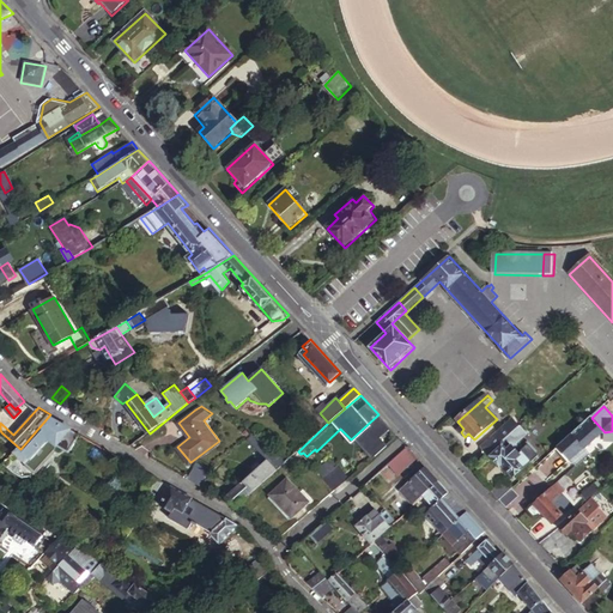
[(83,434),(50,414),(20,449),(14,455),(32,472),(38,469),(59,447),(72,450),(83,434)]
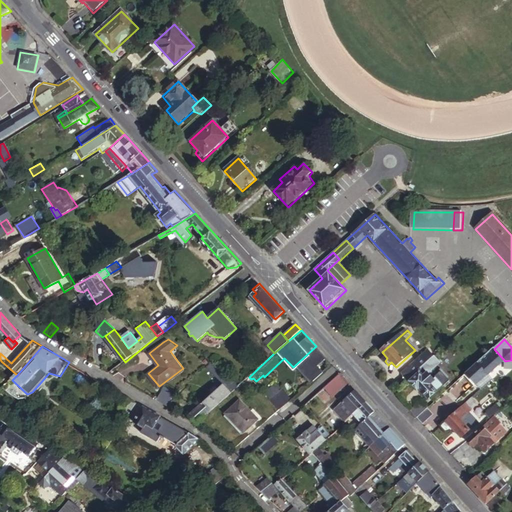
[(494,349),(468,373),(477,384),(489,374),(505,361),(494,349)]
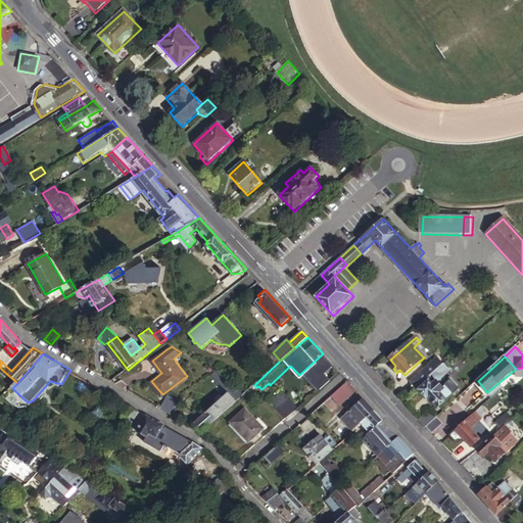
[(417,389),(433,374),(440,368),(436,364),(436,363),(413,384),(417,389)]
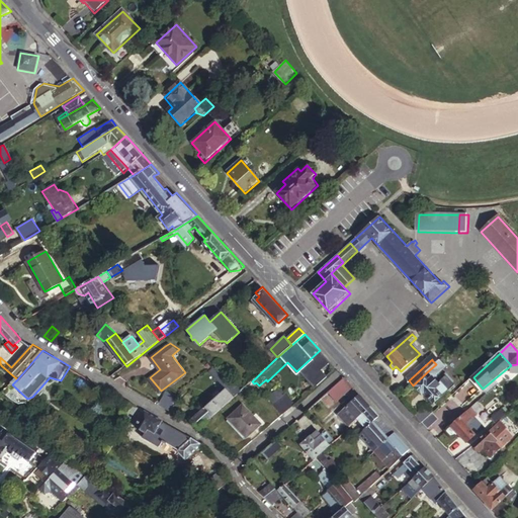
[(436,364),(429,370),(431,372),(415,386),(423,398),(425,396),(438,409),(453,396),(435,376),(446,366),(440,360),(436,364)]
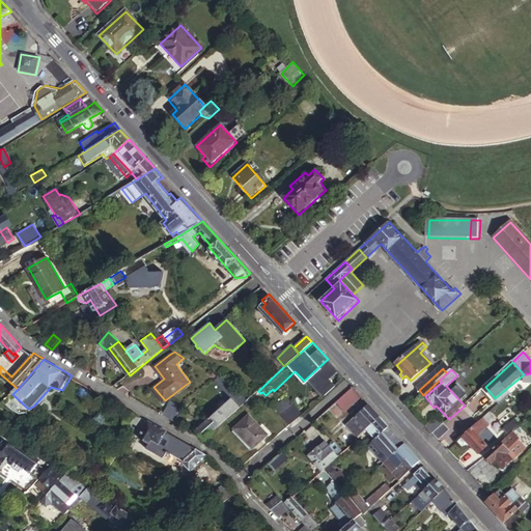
[(236,400),(241,396),(234,389),(232,390),(217,376),(211,382),(231,399),(233,397),(236,400)]
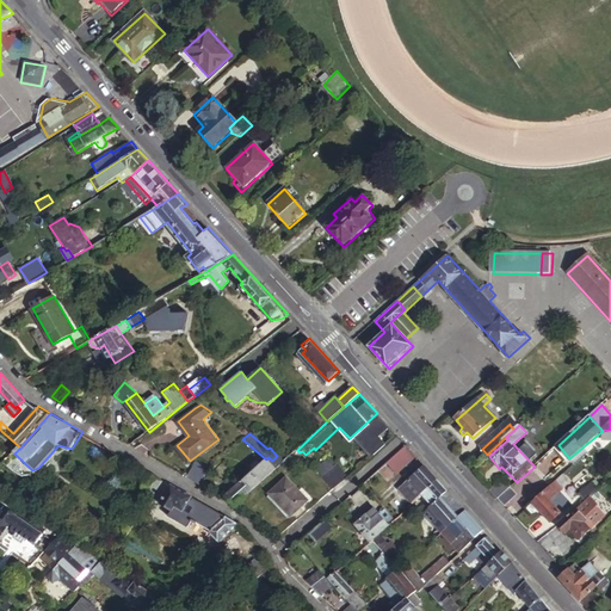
[(417,457),(406,445),(384,464),(396,476),(417,457)]
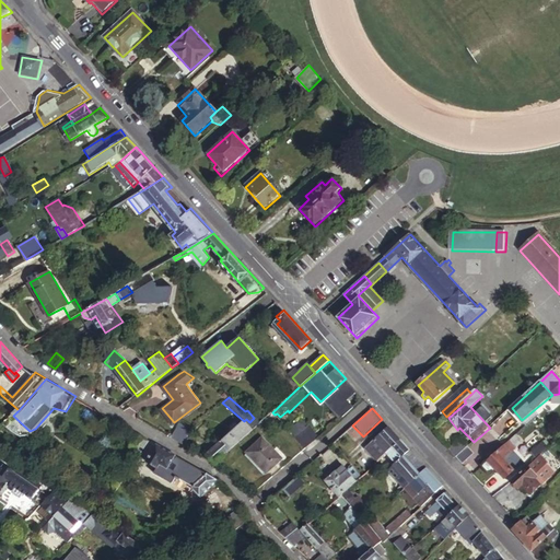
[(512,408),(508,412),(518,423),(522,420),(512,408)]
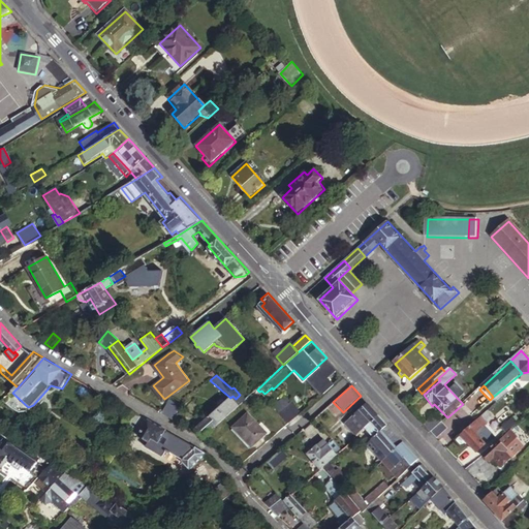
[(505,386),(493,397),(498,402),(510,392),(505,386)]
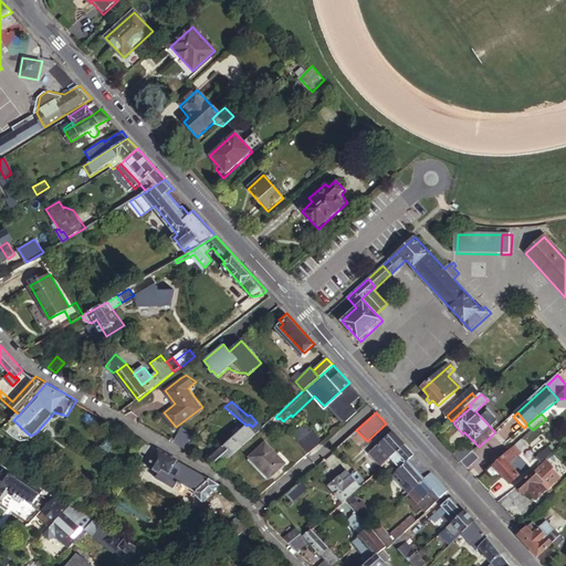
[(234,453),(262,428),(257,422),(252,427),(249,423),(247,426),(226,444),(234,453)]
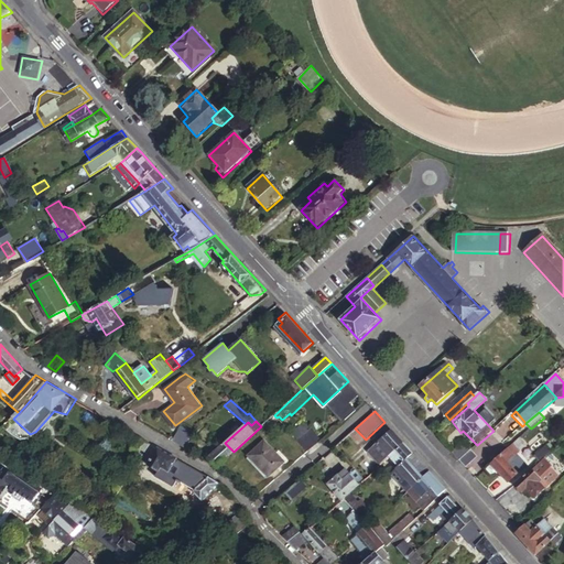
[(182,446),(192,431),(182,424),(172,441),(182,446)]
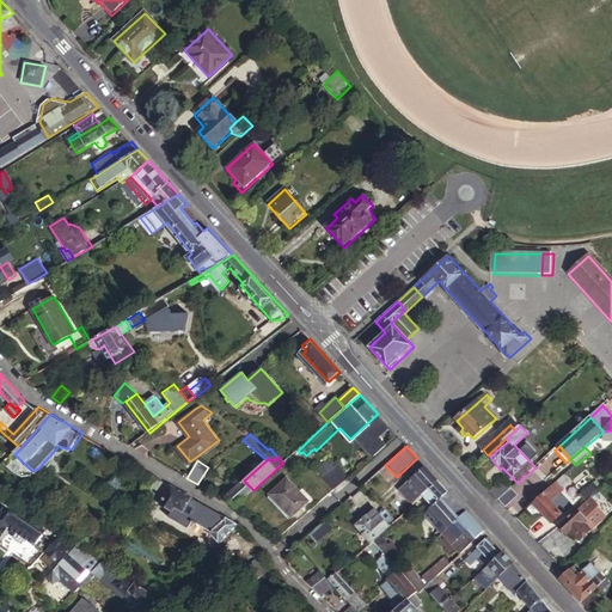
[(414,502),(438,481),(424,465),(398,490),(411,505),(414,502)]
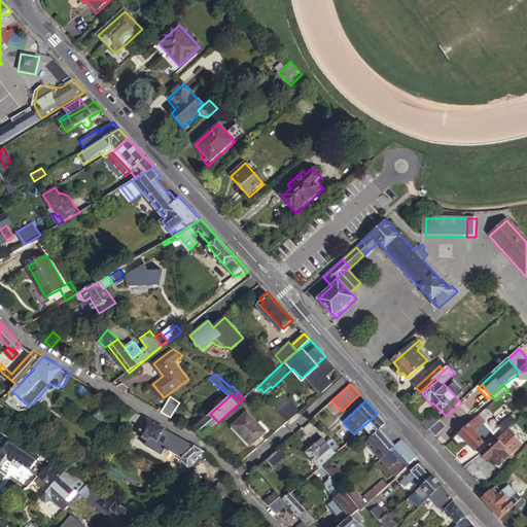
[(289,409),(295,416),(303,409),(297,401),(289,409)]
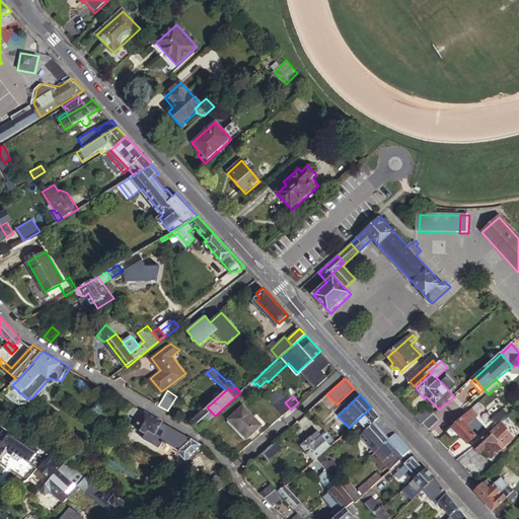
[(131,419),(139,408),(128,401),(122,413),(131,419)]
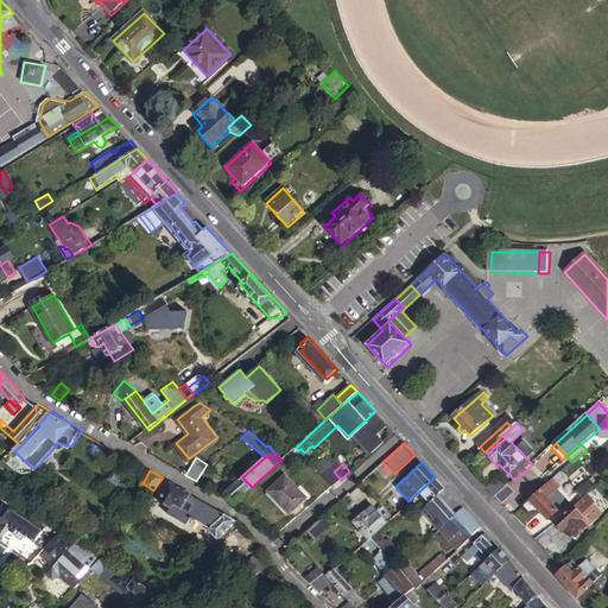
[(555,480),(562,487),(568,481),(561,473),(555,480)]
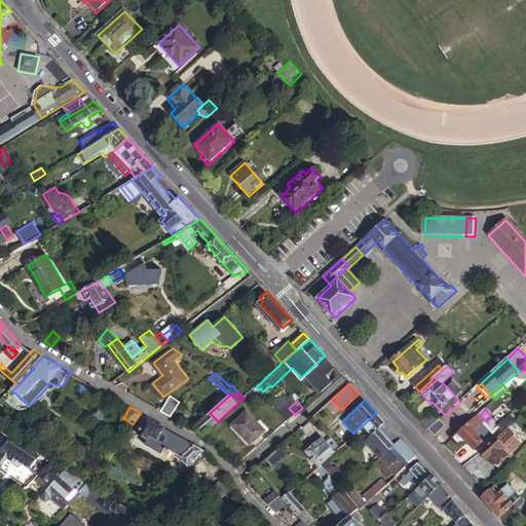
[(420,423),(427,430),(440,420),(433,412),(420,423)]
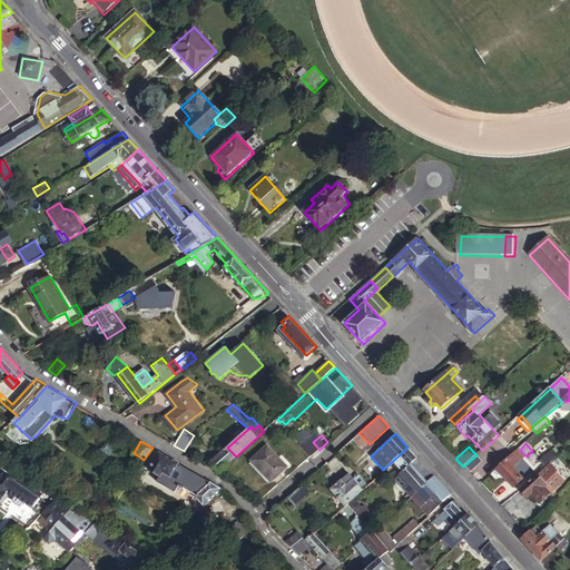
[(184,467),(153,448),(144,460),(144,461),(150,465),(147,470),(157,475),(158,477),(163,471),(169,475),(163,485),(168,487),(172,488),(175,488),(178,487),(195,495),(209,482),(184,467)]
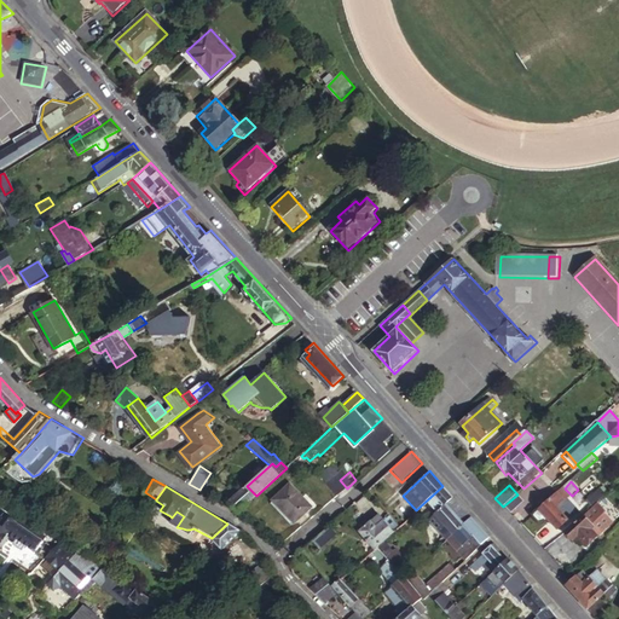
[(237,513),(256,496),(247,486),(225,505),(237,513)]
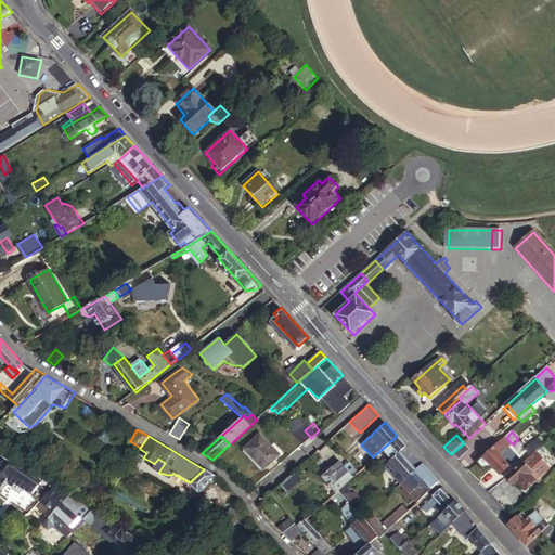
[(279,456),(259,436),(243,449),(262,470),(279,456)]
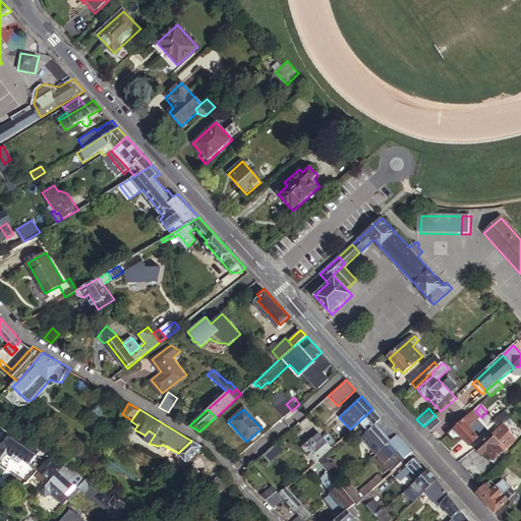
[(372,409),(352,427),(361,438),(382,419),(372,409)]
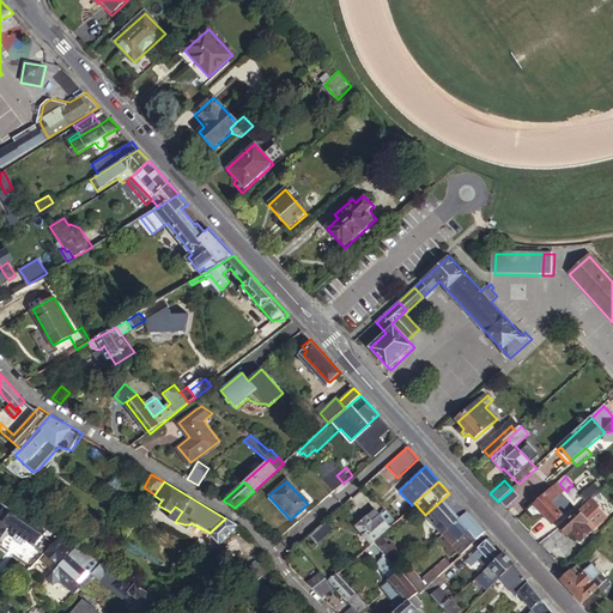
[(580,495),(587,502),(601,489),(595,481),(580,495)]
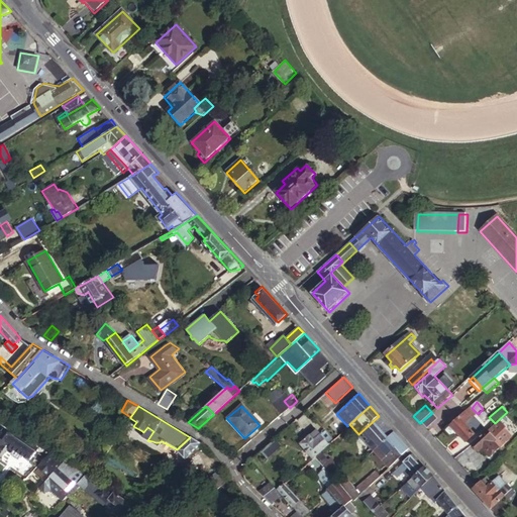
[(472,408),(445,431),(450,437),(453,436),(457,434),(466,442),(483,427),(474,417),(478,414),(472,408)]
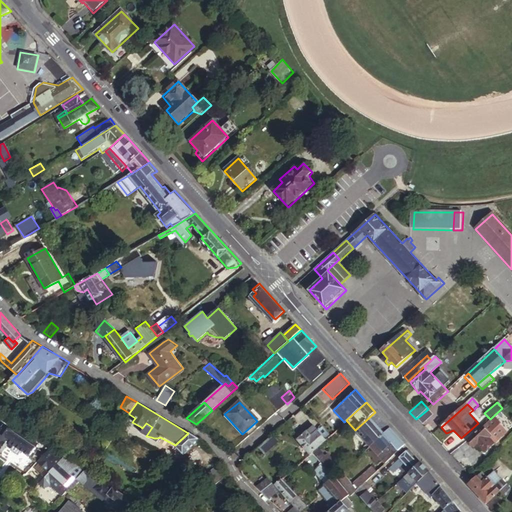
[(355,430),(370,446),(390,428),(375,412),(355,430)]
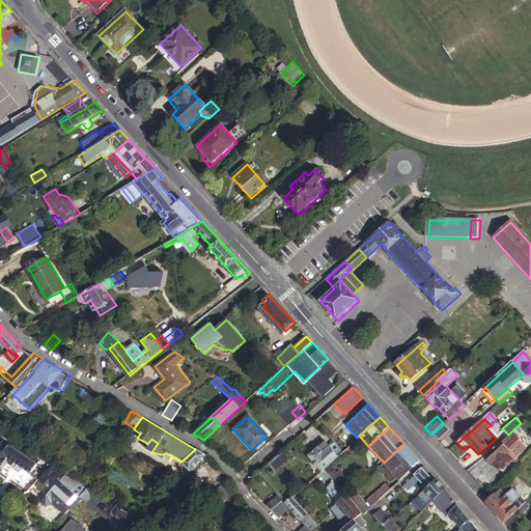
[(31,471),(37,462),(11,445),(1,438),(0,440),(0,466),(7,455),(14,459),(10,465),(18,469),(21,465),(31,471)]
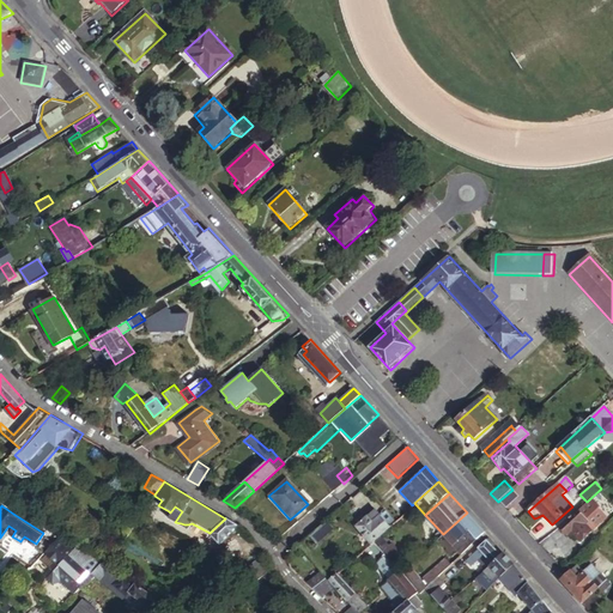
[(174,520),(175,522),(182,511),(175,507),(170,513),(169,511),(170,515),(174,520)]
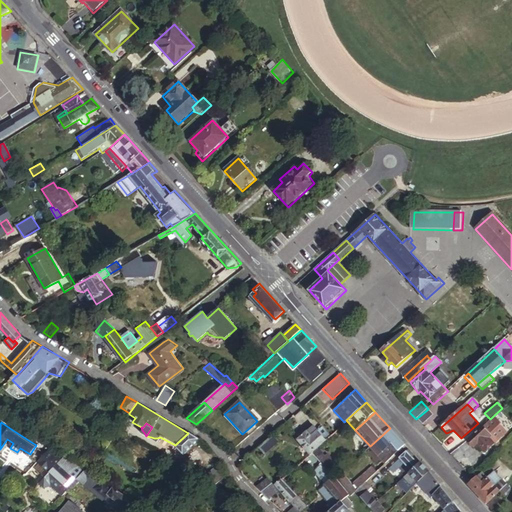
[(485,428),(483,426),(467,440),(477,451),(480,449),(485,454),(499,441),(487,426),(485,428)]
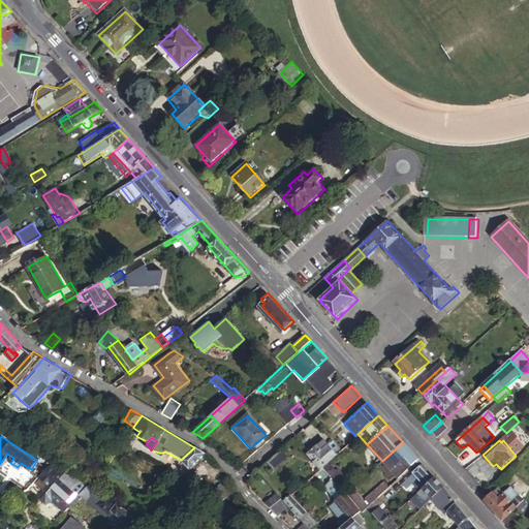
[(333,446),(338,452),(343,447),(337,441),(333,446)]
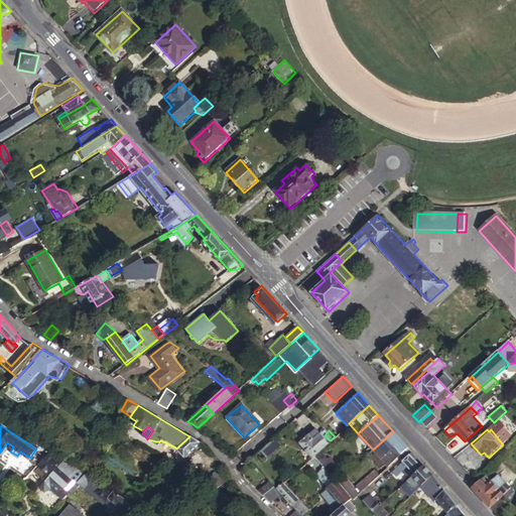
[(299,441),(313,456),(325,446),(330,440),(325,435),(320,431),(313,437),(308,432),(299,441)]
